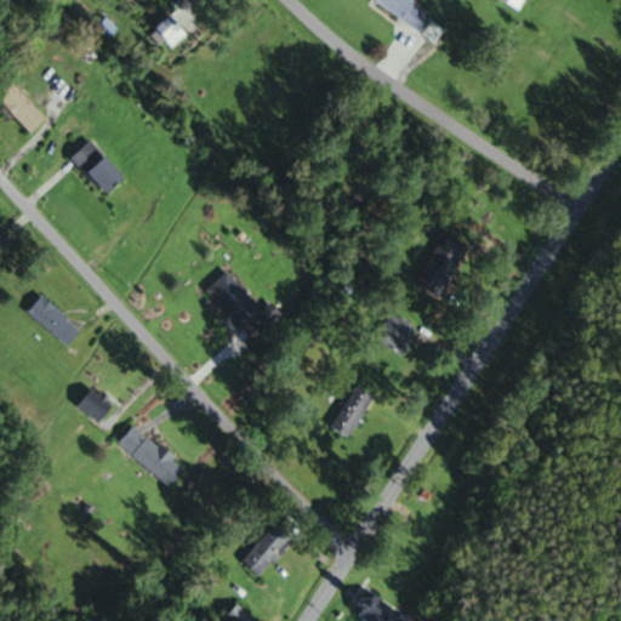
[(433,15),(412,0),(375,0),(421,33),(433,15)]
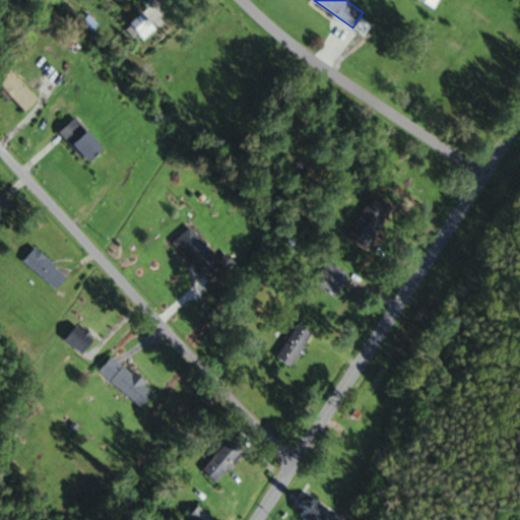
[(415,0),(435,8),(438,0),(415,0)]
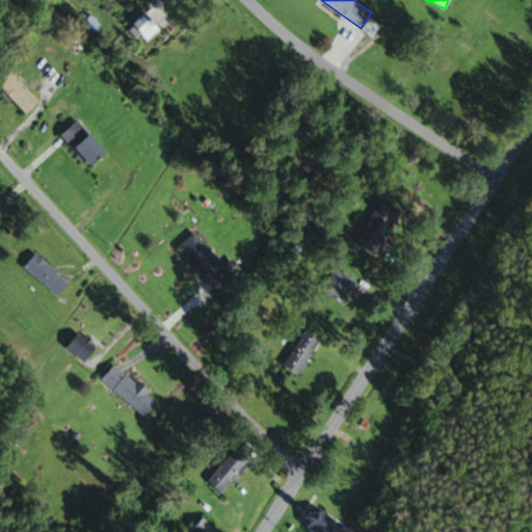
[(149,40),(160,26),(144,14),(133,28),(149,40)]
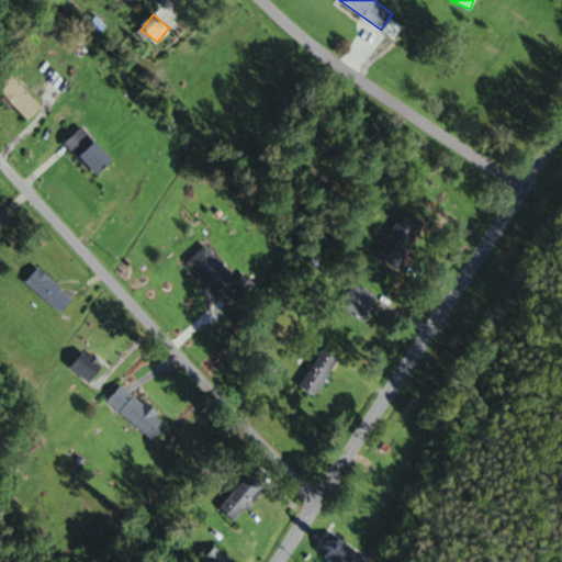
[(0,82),(0,91),(27,120),(42,107),(10,74),(0,82)]
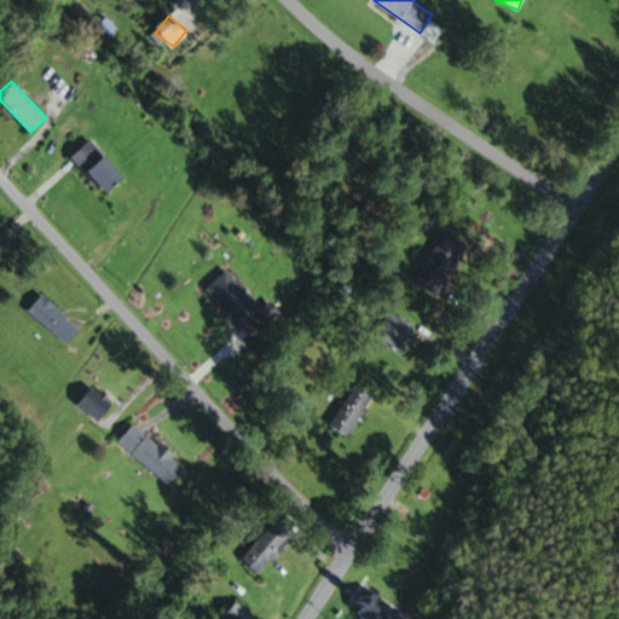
[(126,177),(104,155),(87,172),(109,194),(126,177)]
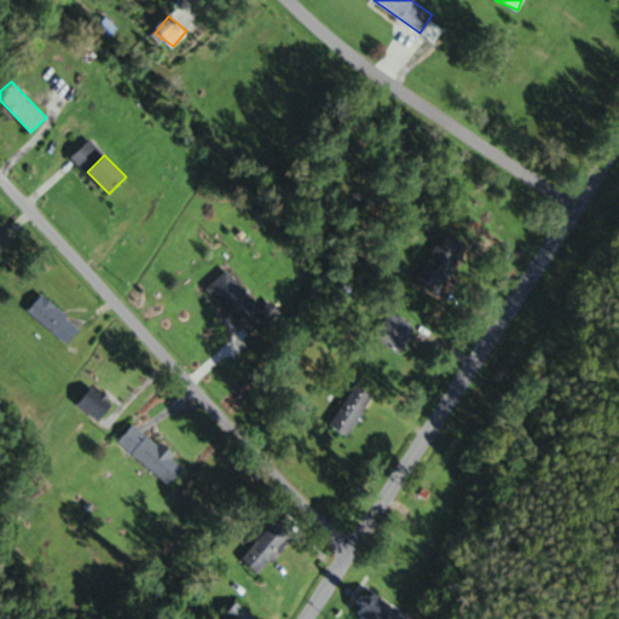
[(439,294),(466,246),(441,232),(415,281),(439,294)]
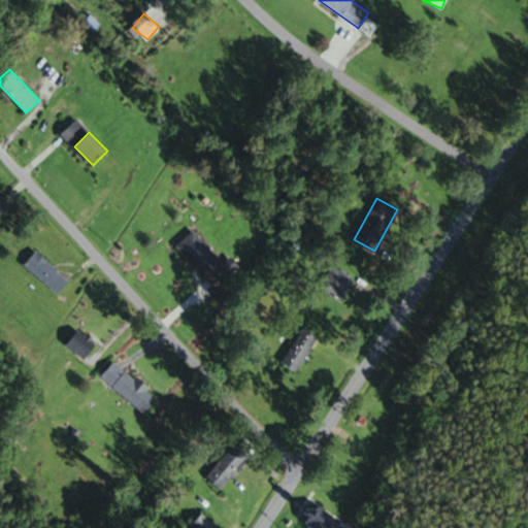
[(238,266),(229,257),(223,263),(192,230),(174,246),(213,289),(238,266)]
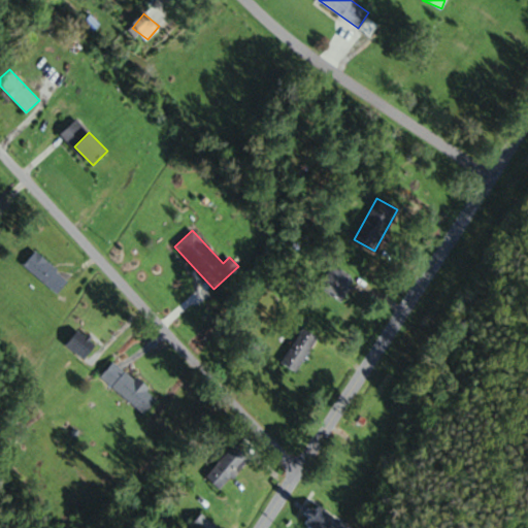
[(23,265),(56,295),(69,281),(36,251),(23,265)]
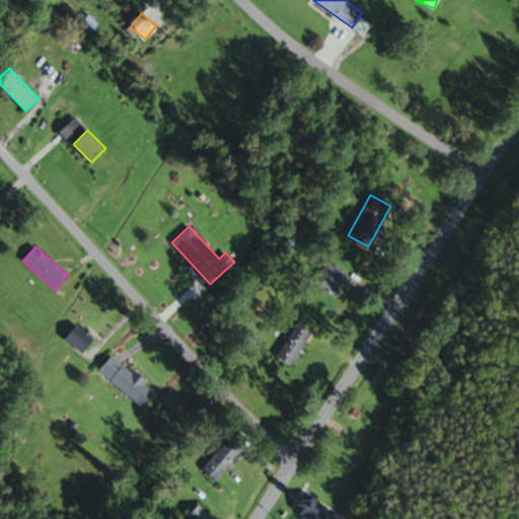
[(335,296),(349,275),(327,260),(313,282),(335,296)]
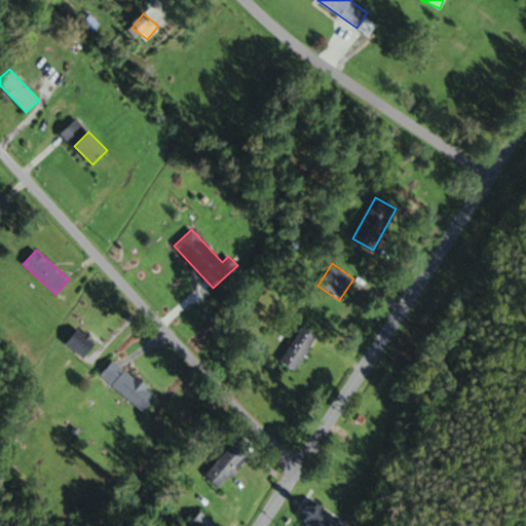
[(315,335),(300,326),(279,362),(295,371),(315,335)]
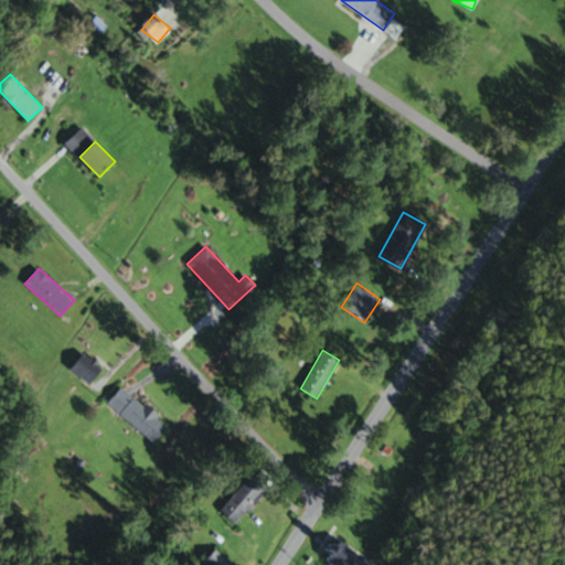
[(155,443),(169,425),(121,385),(107,403),(155,443)]
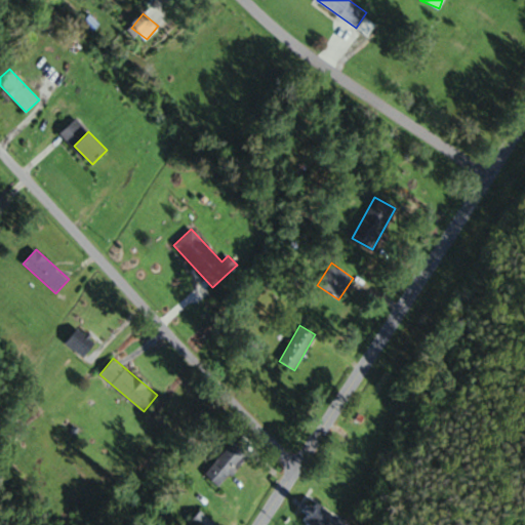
[(236,440),(204,472),(219,486),(250,454),(236,440)]
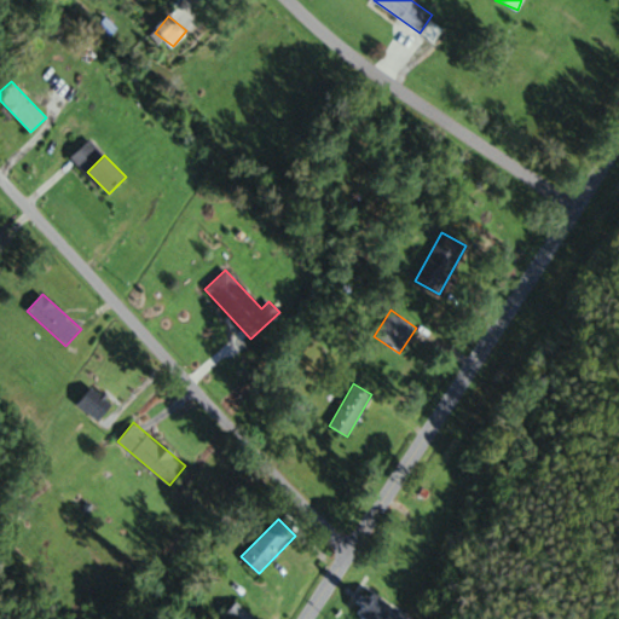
[(360,618),(415,618),(369,589),(353,614),(360,618)]
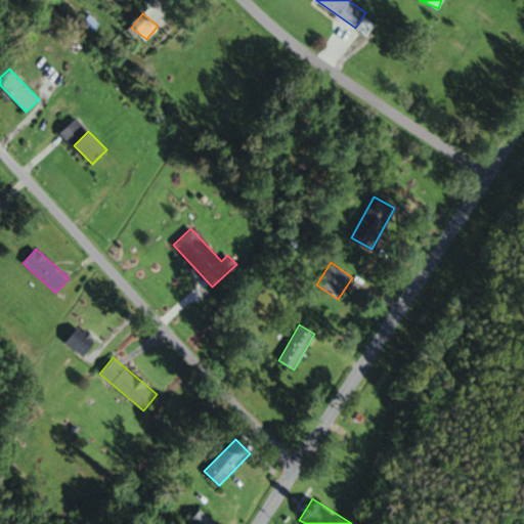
[(215,523),(199,510),(187,522),(189,523),(215,523)]
